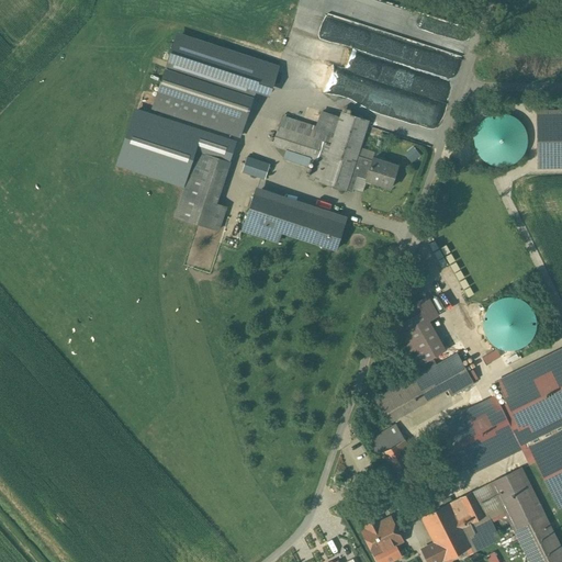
[(456,77),(461,59),(366,32),(363,38),(367,40),(366,44),(352,41),(351,46),(456,77)]
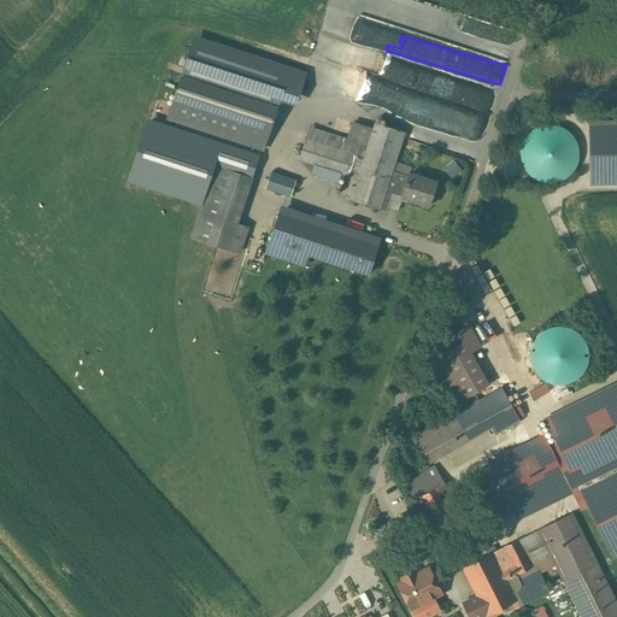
[(295,103),(304,78),(194,41),(168,118),(263,148),(280,98),(295,103)]
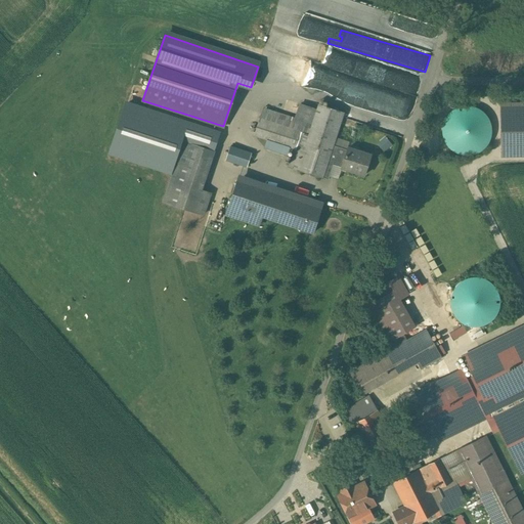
[(332,68),(324,89),(370,102),(377,82),(332,68)]
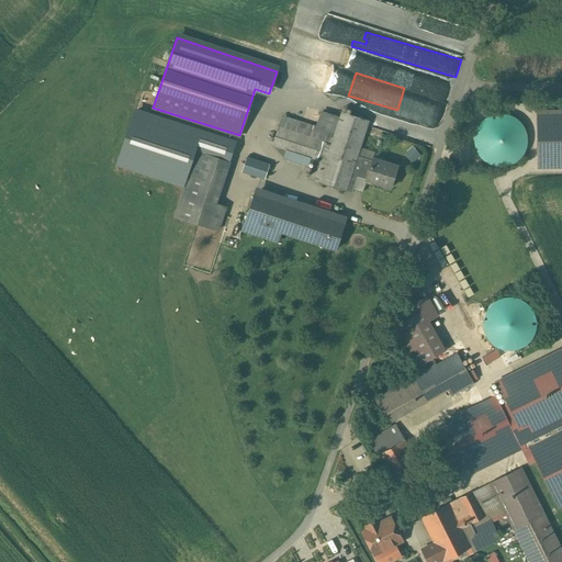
[(561,110),(537,111),(538,167),(561,166),(561,110)]
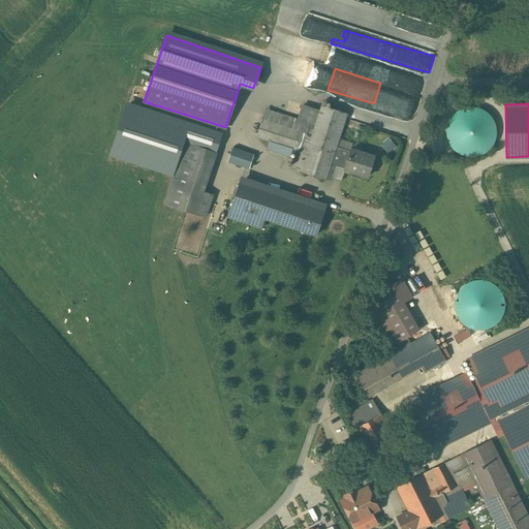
[(351,147),(352,144),(340,139),(346,114),(321,105),(319,110),(303,104),(298,119),(266,109),(256,136),(269,141),(267,149),(294,158),(291,167),(332,181),(337,166),(344,168),(351,147)]
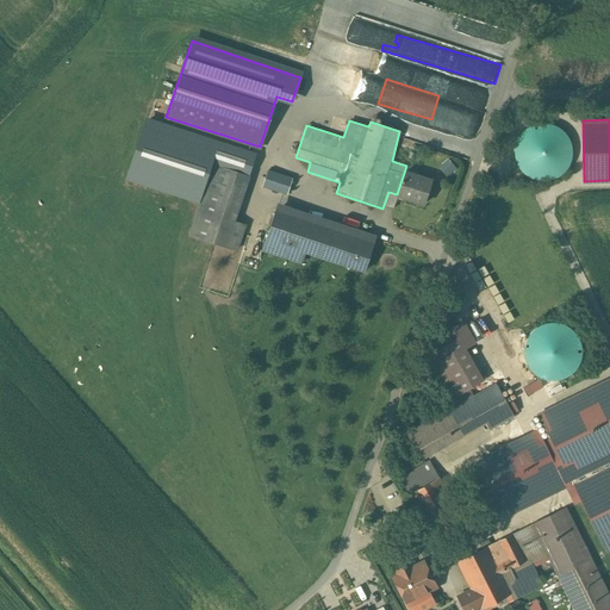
[(570,162),(572,151),(570,141),(564,131),(554,125),(543,123),(531,125),(523,132),(517,141),(515,153),(517,163),(523,173),(533,179),(545,180),(555,178),(564,172),(570,162)]
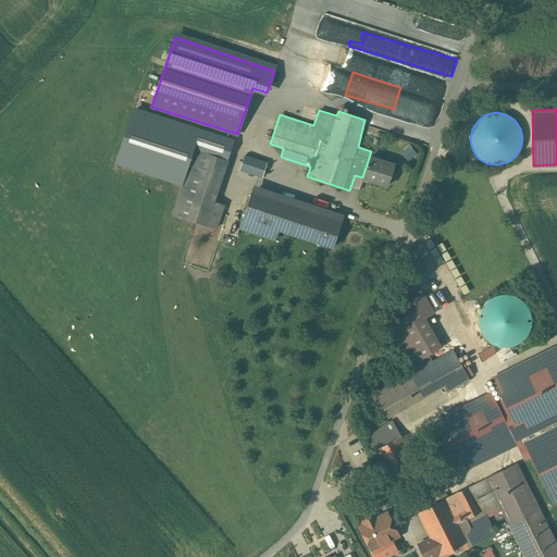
[(410,136),(429,144),(433,135),(415,127),(410,136)]
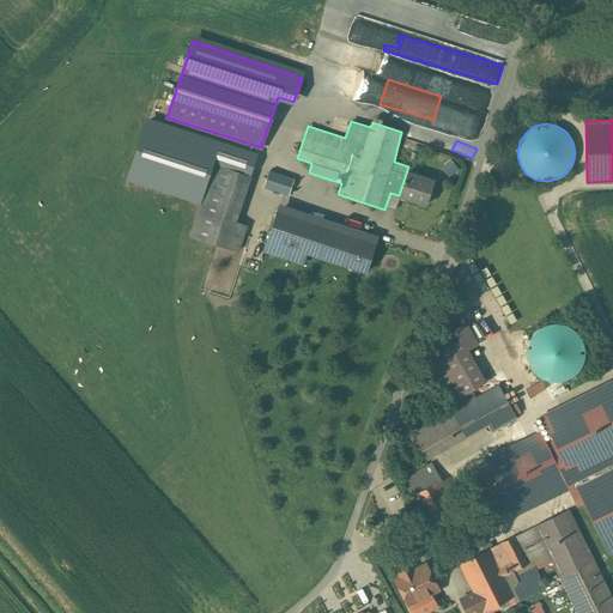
[(254,164),(218,152),(192,235),(236,250),(238,250),(246,226),(234,223),(254,164)]
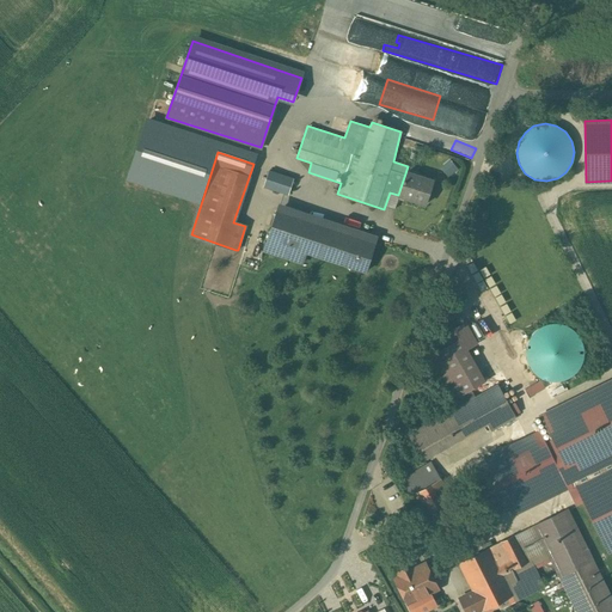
[(407,170),(398,195),(426,204),(434,179),(407,170)]
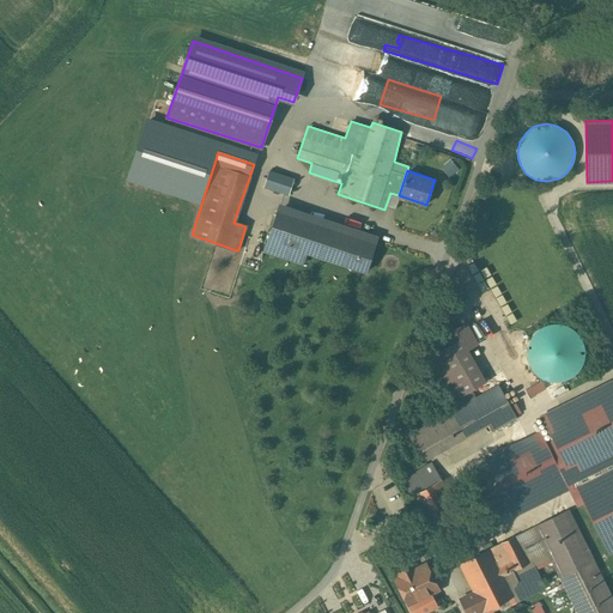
[(283,177),(262,181),(265,195),(286,190),(283,177)]
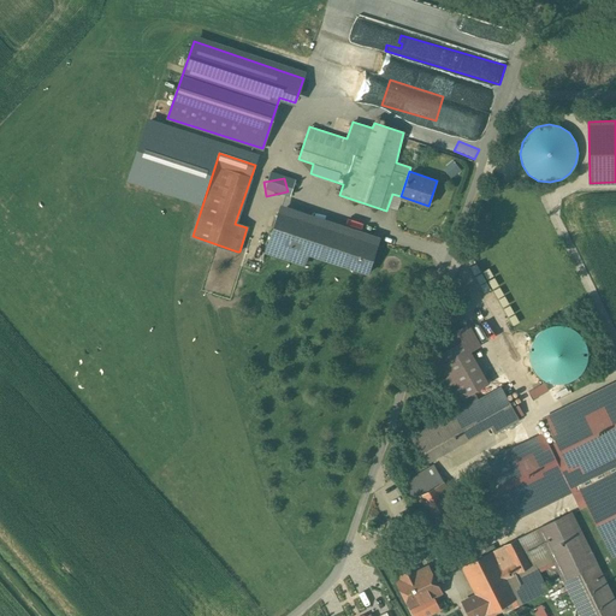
[(379,241),(279,208),(266,252),(267,252),(304,265),(308,254),(367,274),(379,241)]
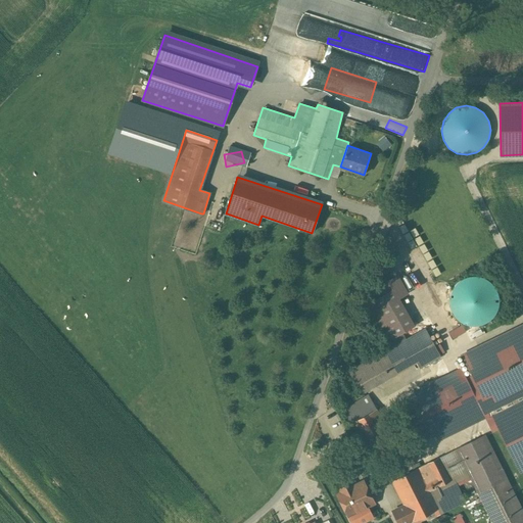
[(496,310),(498,300),(496,290),(491,283),(483,278),(474,276),(464,278),(457,283),(452,291),(449,301),(452,311),(457,319),(465,324),(474,325),(484,323),(491,318),(496,310)]
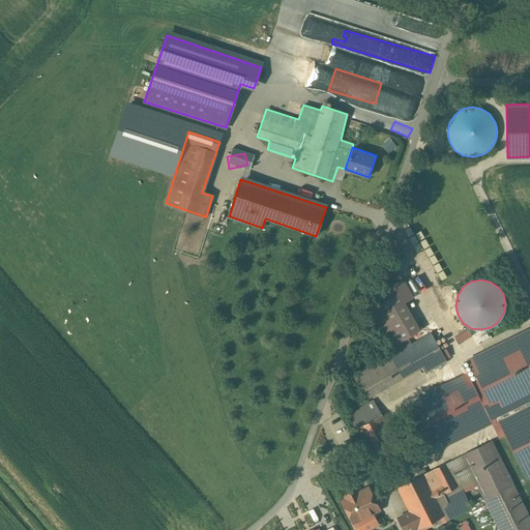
[(412,299),(403,281),(384,290),(389,299),(372,310),(396,352),(354,376),(366,398),(422,366),(425,374),(446,361),(445,359),(450,356),(445,348),(441,351),(431,332),(410,344),(406,337),(419,330),(404,303),(412,299)]
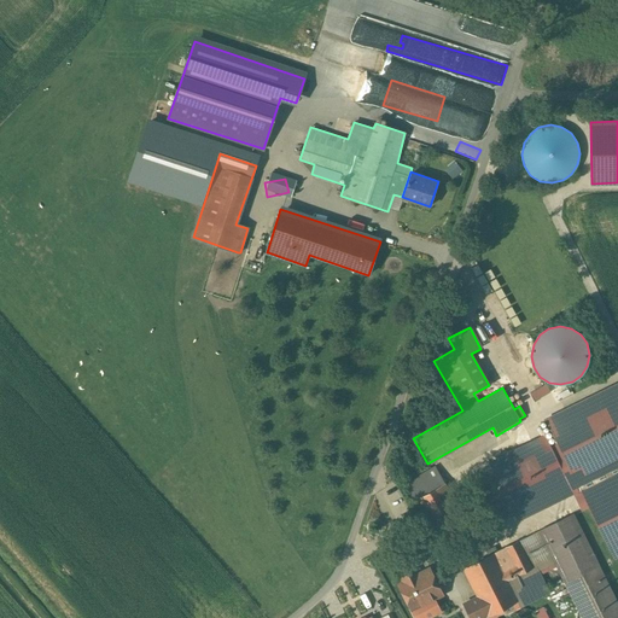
[(617,383),(546,419),(558,444),(552,448),(551,448),(571,489),(576,487),(577,490),(578,493),(582,491),(614,557),(617,554),(617,383)]
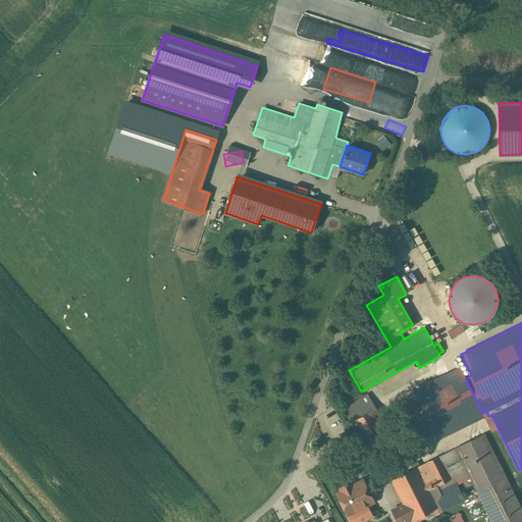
[(461,324),(448,331),(451,338),(464,330),(461,324)]
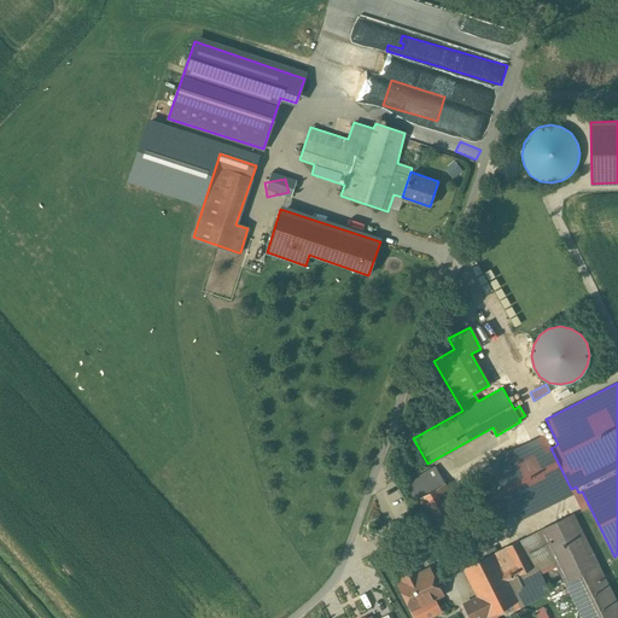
[(546,436),(490,464),(518,519),(577,490),(576,487),(571,489),(551,448),(552,448),(546,436)]
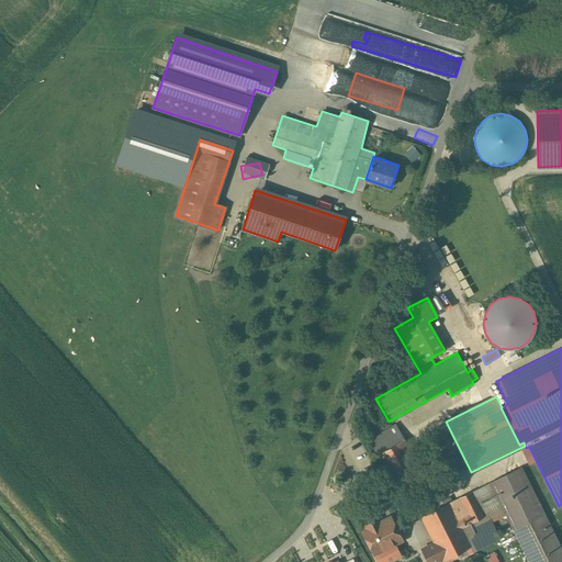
[(379,454),(404,440),(395,425),(370,439),(379,454)]
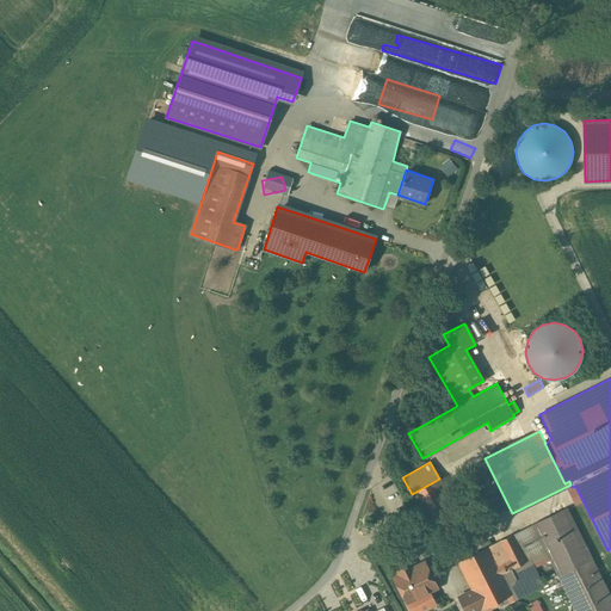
[(439,479),(412,494),(437,541),(466,525),(439,479)]
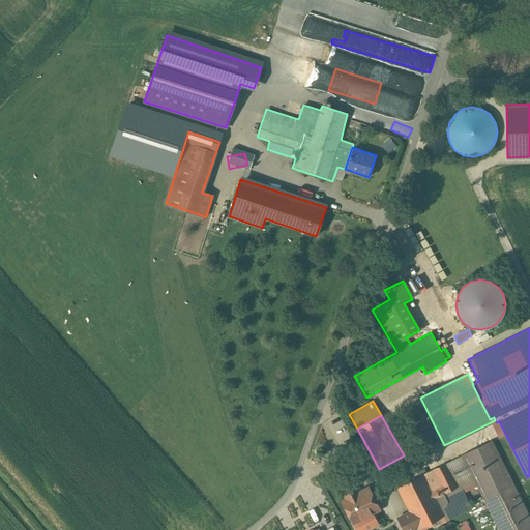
[(529,529),(529,521),(491,441),(427,473),(424,468),(416,472),(419,476),(410,480),(406,472),(393,478),(410,511),(398,518),(403,529),(412,529),(417,527),(418,528),(434,521),(437,526),(471,508),(462,489),(476,481),(500,529),(529,529)]
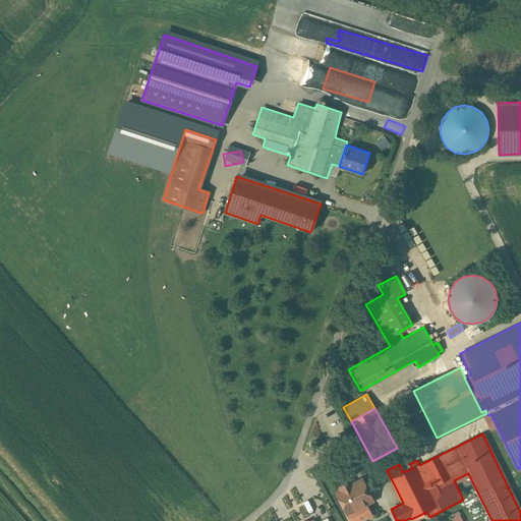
[(361,480),(352,484),(357,496),(366,490),(361,480)]
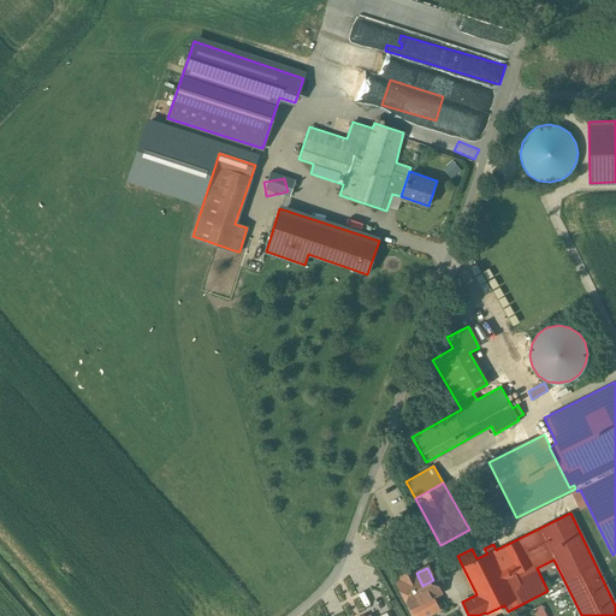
[(440,592),(433,580),(422,586),(416,573),(414,569),(401,576),(402,580),(397,582),(410,608),(432,596),(440,592)]
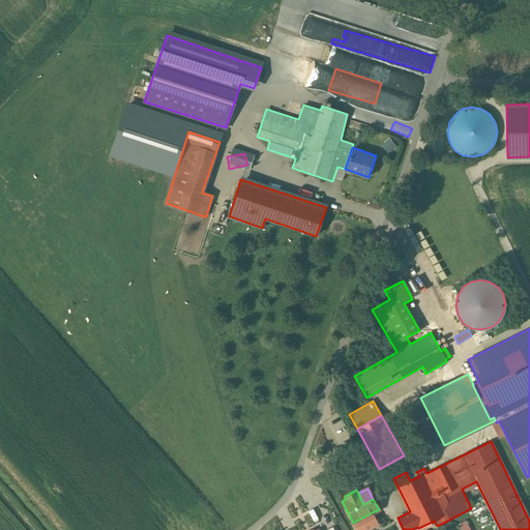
[(372,512),(353,523),(356,529),(364,529),(377,524),(372,512)]
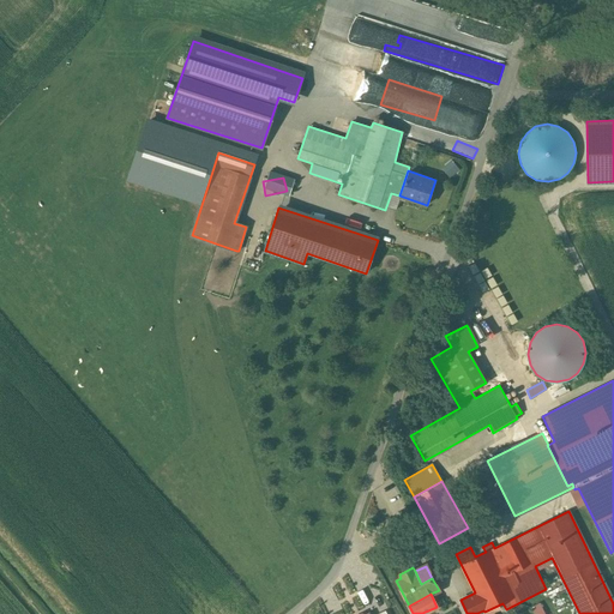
[(545,613),(540,602),(530,607),(533,612),(533,613),(545,613)]
